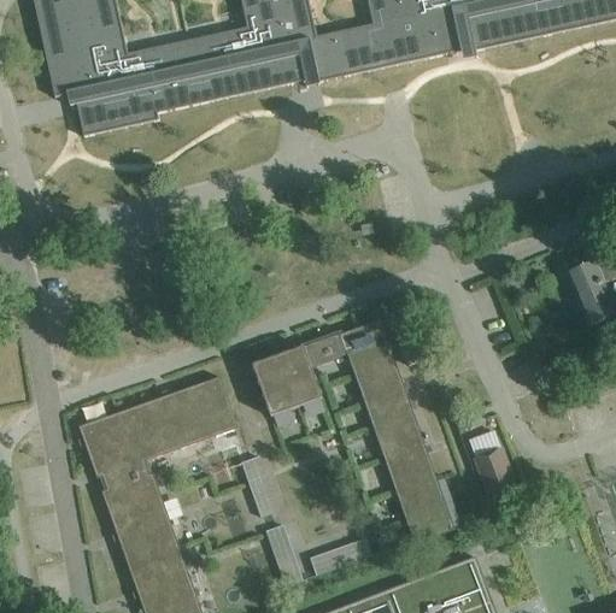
[(33,0),(36,13),(54,95),(77,90),(78,99),(75,100),(83,135),(150,121),(159,118),(157,111),(194,104),(269,87),(308,78),(306,75),(315,74),(316,81),(356,72),(439,54),(463,48),(463,45),(471,43),(473,49),(547,33),(615,18),(615,0),(365,0),(369,19),(370,23),(367,24),(317,35),(315,35),(312,24),(306,0),(241,0),(245,18),(246,25),(240,28),(222,31),(227,49),(156,65),(152,47),(133,51),(128,52),(124,35),(116,0),(33,0)]
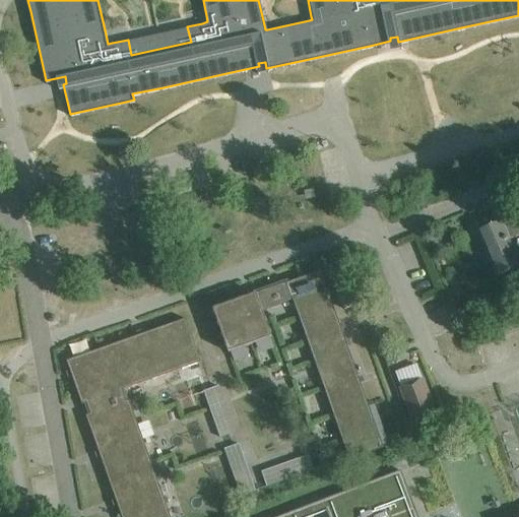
[(518,218),(516,211),(476,229),(496,273),(518,263),(518,261),(509,237),(518,232),(518,218)]
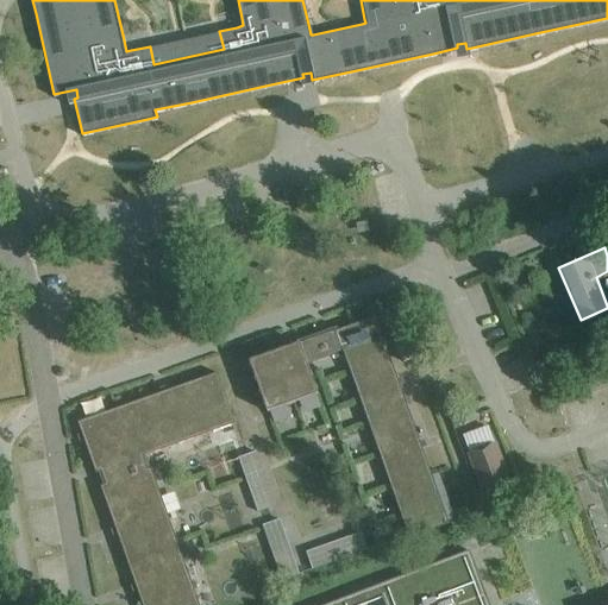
[(298,341),(249,359),(267,409),(318,391),(307,360),(342,348),(408,534),(449,520),(375,314),(338,327),(337,323),(296,338),(298,341)]
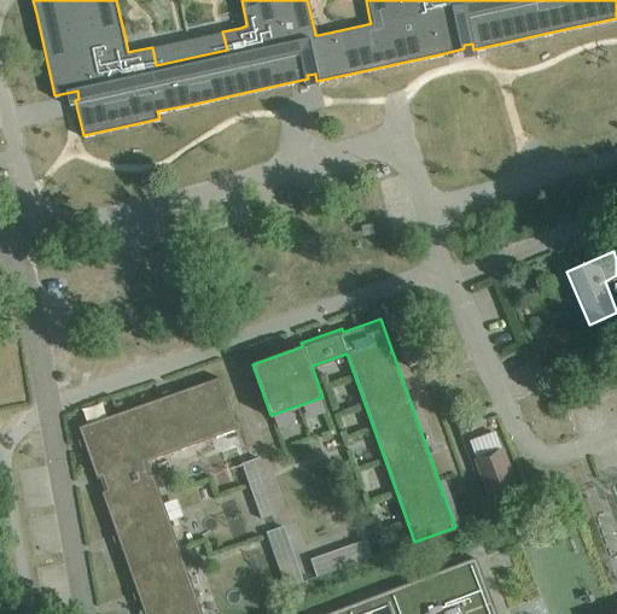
[(415,348),(403,352),(408,364),(419,360),(415,348)]
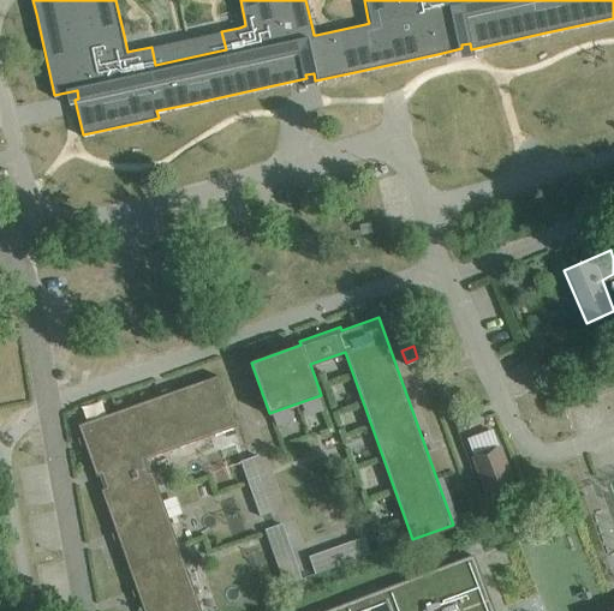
[(219,373),(78,424),(96,475),(99,474),(103,487),(101,489),(144,610),(201,610),(153,469),(151,471),(147,456),(237,425),(219,373)]
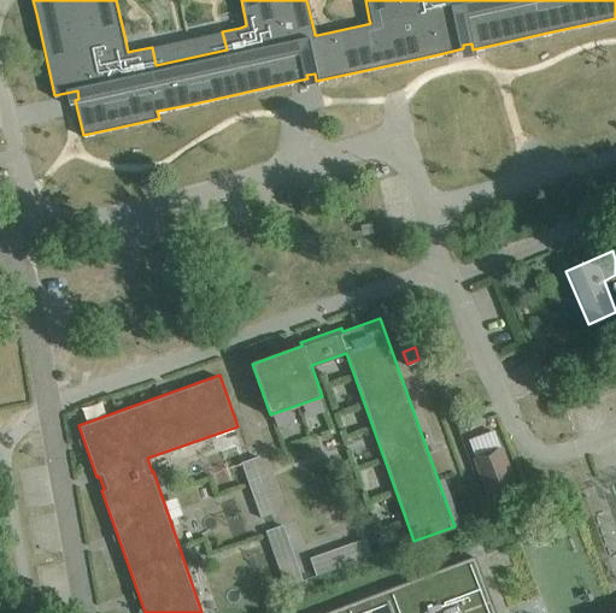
[(500,446),(474,457),(491,501),(506,495),(517,491),(500,446)]
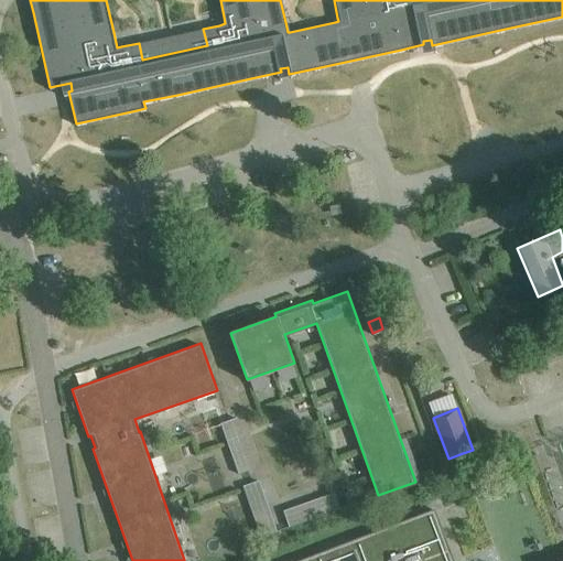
[(236,416),(220,421),(238,472),(253,466),(236,416)]
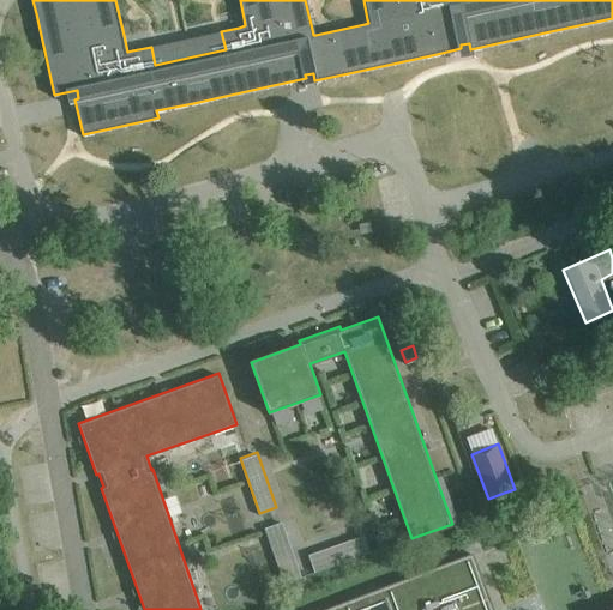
[(281,520),(264,526),(283,581),(301,575),(281,520)]
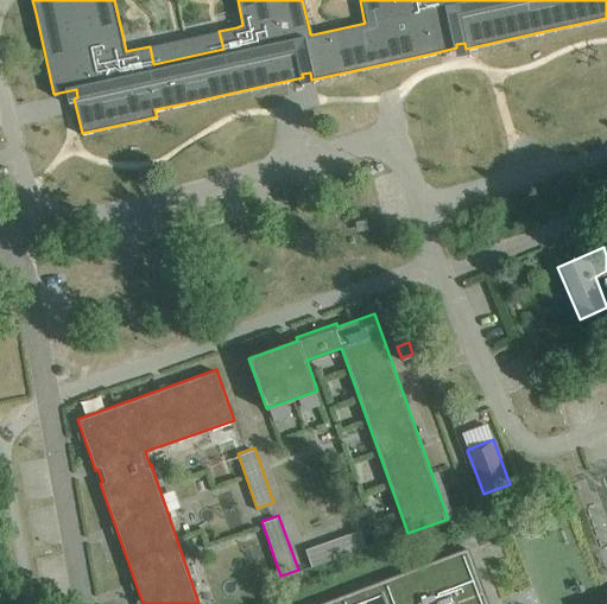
[(359,529),(305,548),(311,565),(365,546),(359,529)]
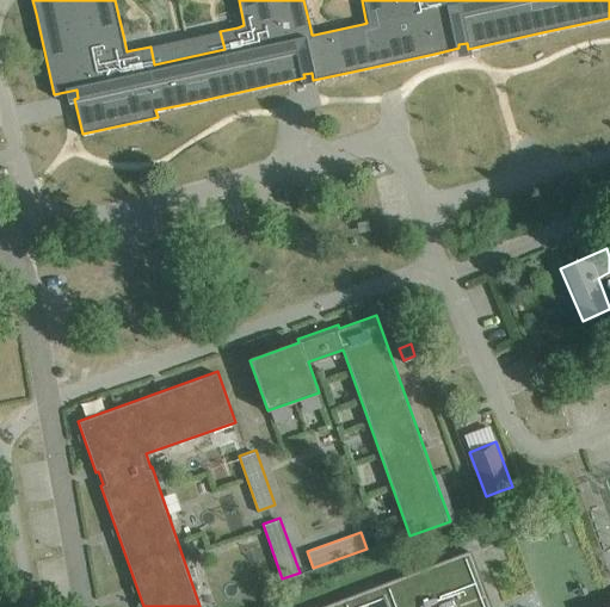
[(492,606),(470,550),(379,584),(384,598),(387,606),(492,606)]
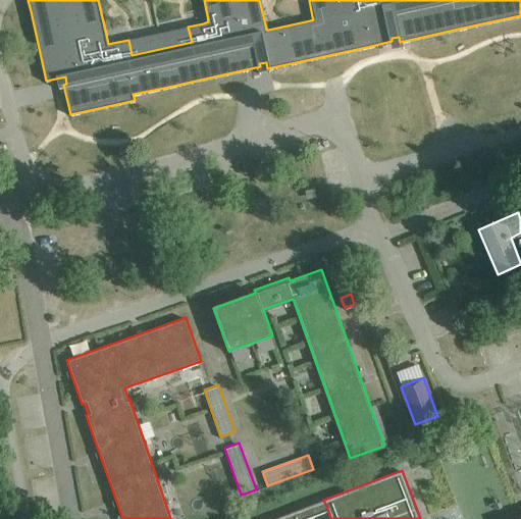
[(303,518),(300,509),(272,518),(303,518)]
